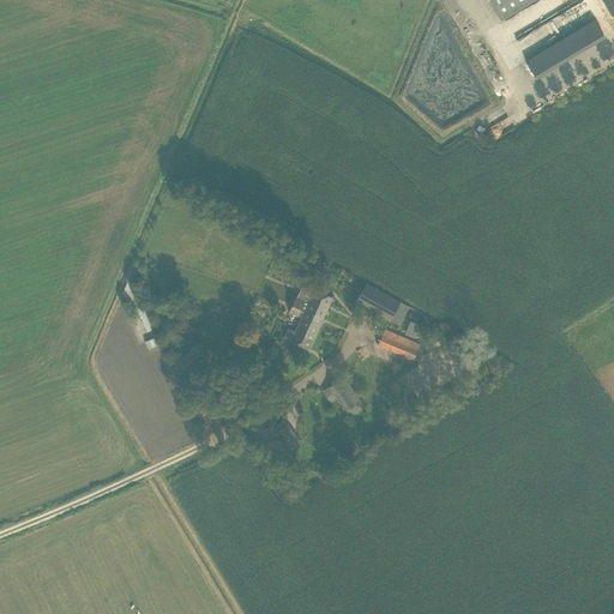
[(488,0),(501,20),(535,0),(488,0)]
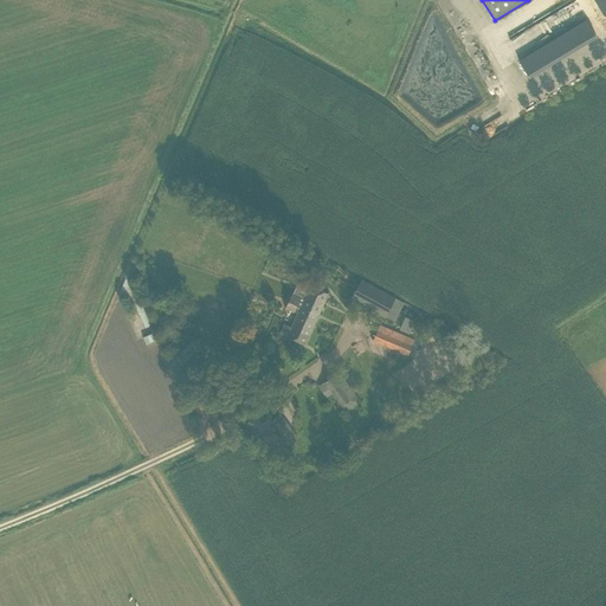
[(605,0),(594,0),(605,17),(605,15),(605,0)]
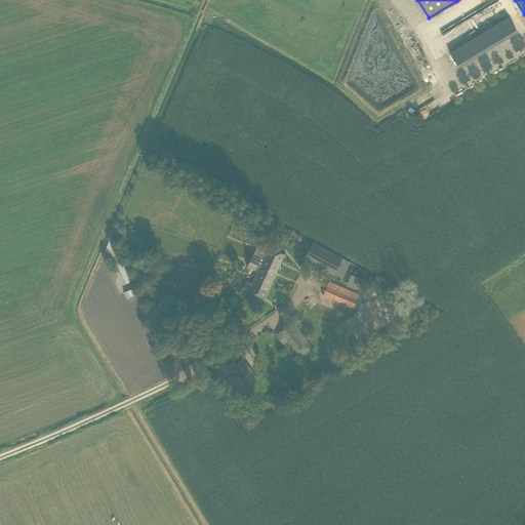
[(507,17),(446,50),(454,66),(515,34),(507,17)]
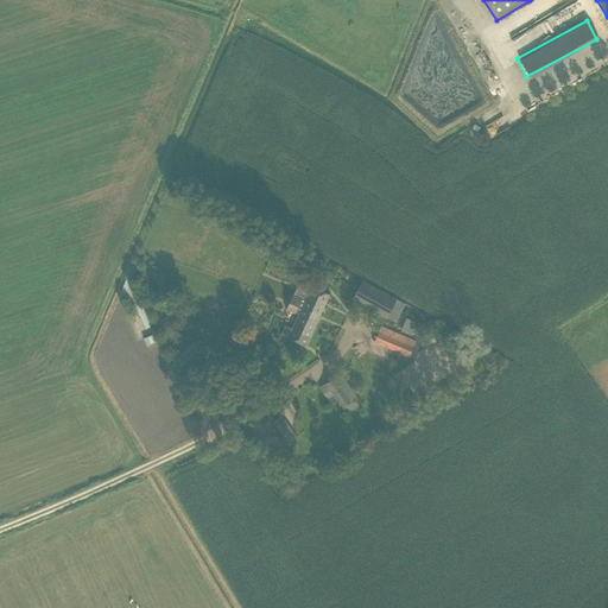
[(386,318),(388,314),(399,320),(407,304),(397,299),(392,296),(363,280),(352,299),(360,304),(361,304),(369,309),(386,318)]
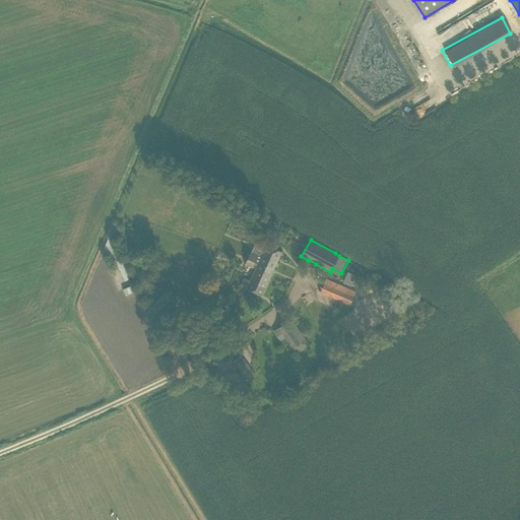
[(251,252),(248,258),(273,270),(281,252),(266,245),(257,241),(252,252),(251,252)]
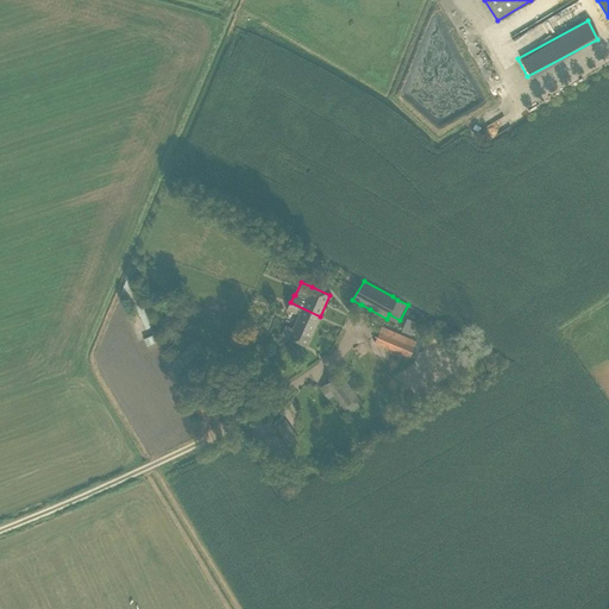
[(290,302),(287,309),(295,314),(296,313),(300,314),(293,330),(288,338),(306,346),(320,316),(290,302)]
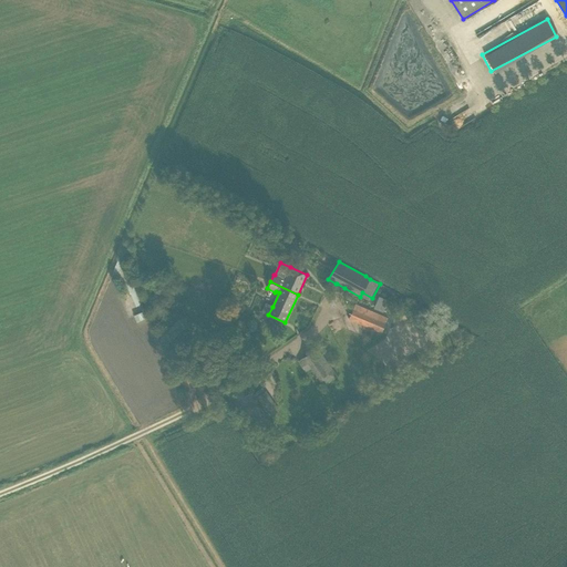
[(374,308),(383,312),(389,300),(380,296),(374,308)]
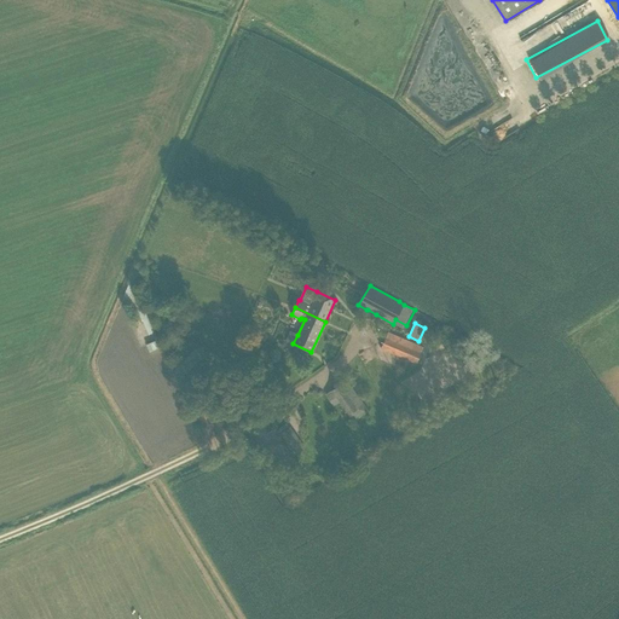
[(381,350),(416,363),(422,347),(388,331),(381,350)]
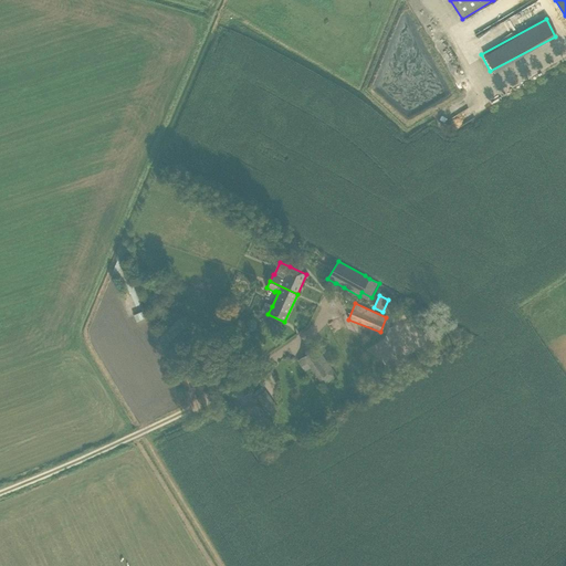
[(303,357),(307,363),(318,378),(323,386),(337,376),(317,347),(303,357)]
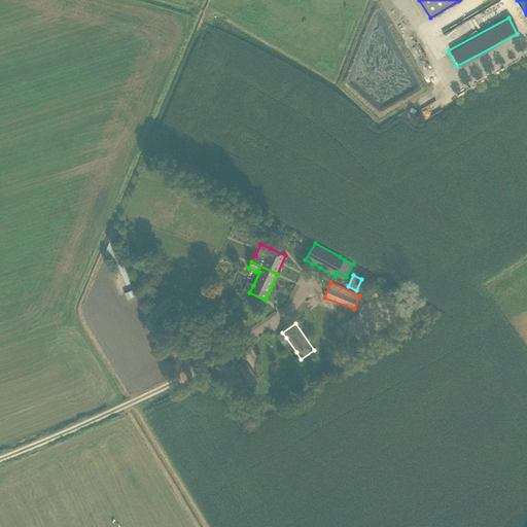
[(174,346),(166,350),(174,366),(181,362),(174,346)]
